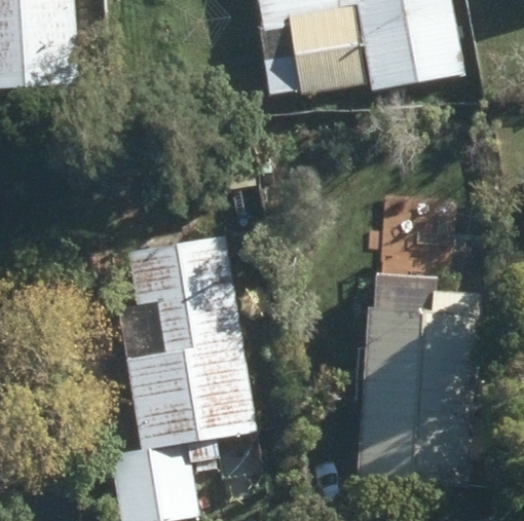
[(0,88),(79,82),(72,0),(0,0),(0,88)]
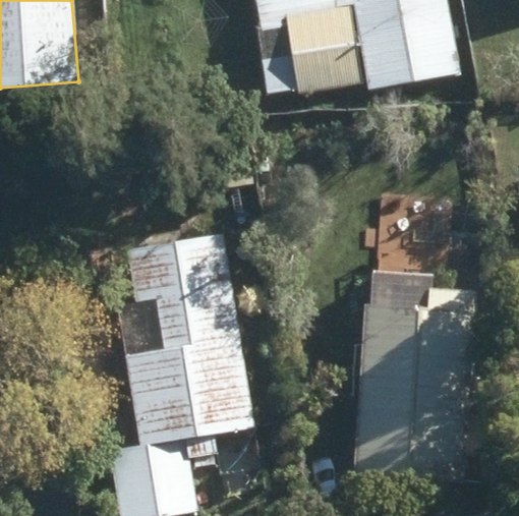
[(253,0),(267,95),(366,81),(367,87),(462,72),(451,0),(253,0)]
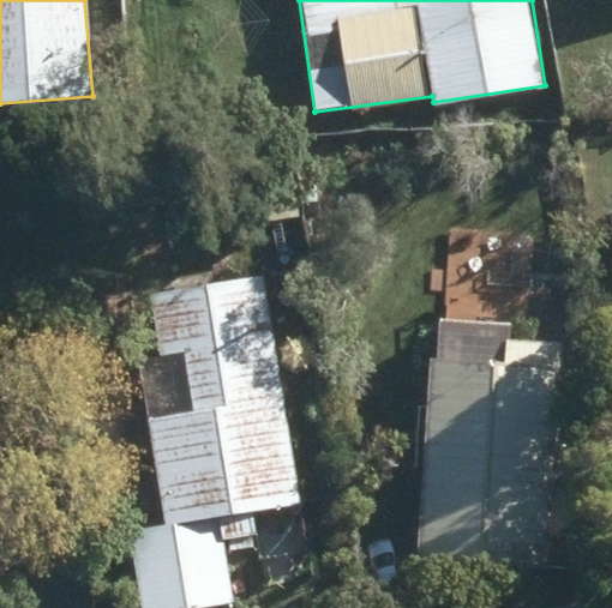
[(265,239),(268,272),(297,270),(293,236),(265,239)]
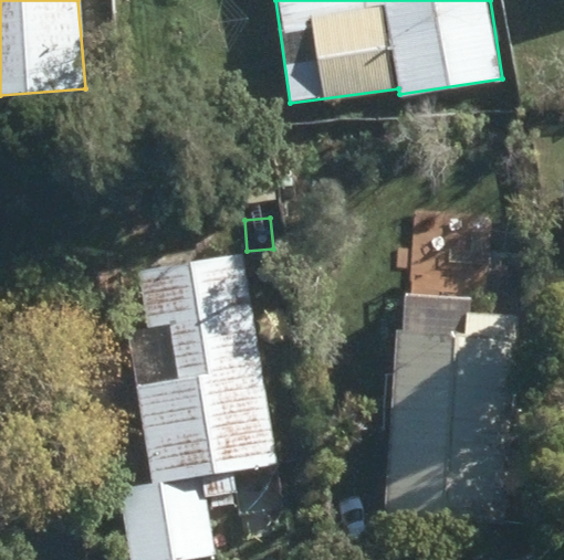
[(105,493),(114,559),(191,559),(216,556),(206,497),(248,492),(244,469),(277,466),(242,254),(136,271),(144,326),(126,329),(149,485),(105,493)]
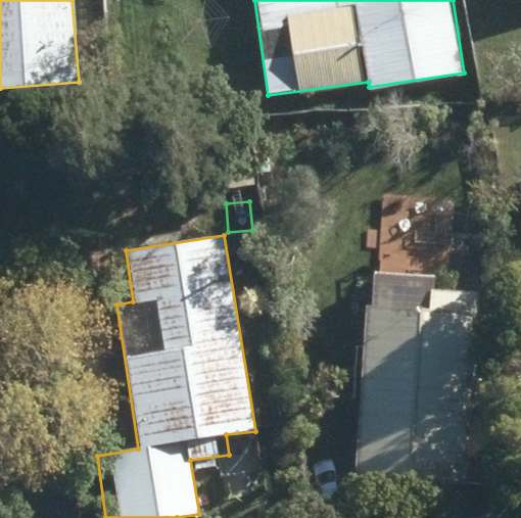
[(353,478),(467,485),(479,290),(392,285),(391,307),(364,304),(353,478)]
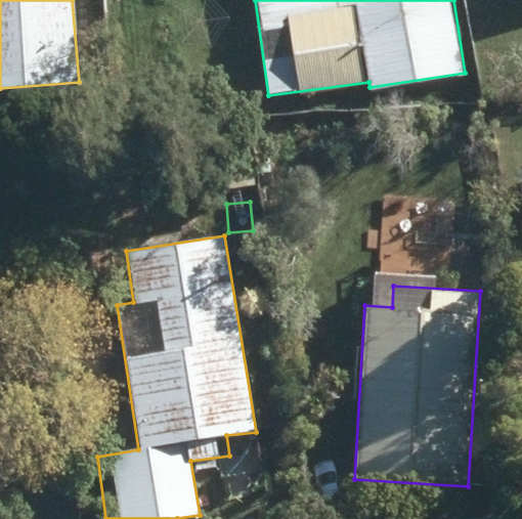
[(451,518),(521,518),(521,508),(521,507),(451,518)]
